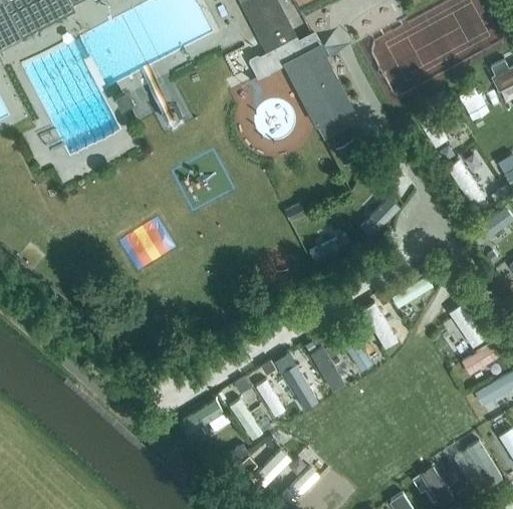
[(240,0),(270,57),(261,61),(251,67),(258,81),(263,78),(286,67),(318,130),(353,111),(316,37),(299,46),(275,0),(257,0),(254,2),(252,0),(0,0),(0,53),(21,43),(75,15),(72,9),(90,0),(240,0)]
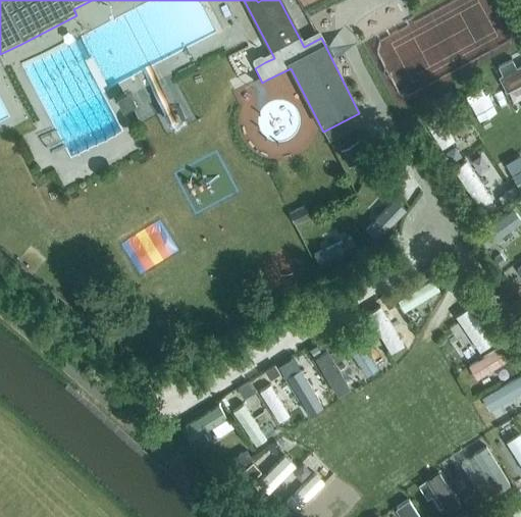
[(505,65),(495,70),(507,96),(520,89),(520,70),(510,75),(505,65)]
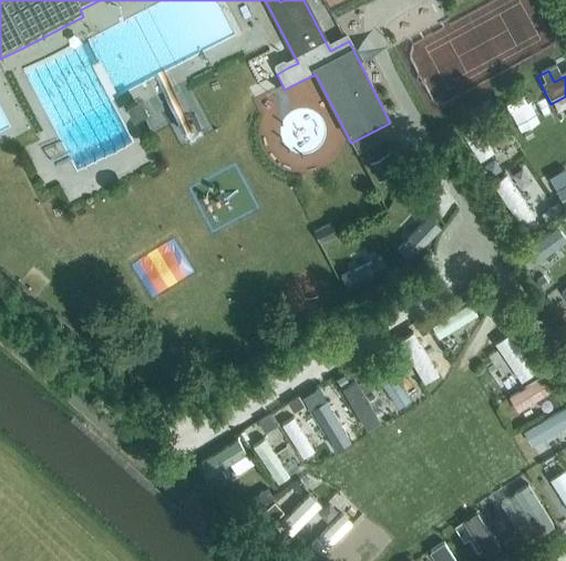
[(480,158),(494,152),(481,123),(466,130),(480,158)]
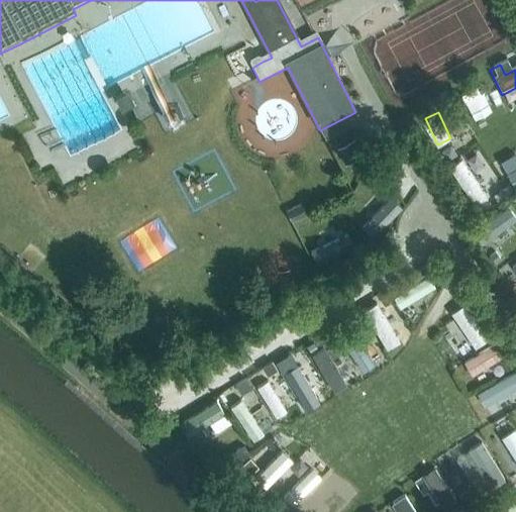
[(474,204),(489,197),(470,157),(454,164),(474,204)]
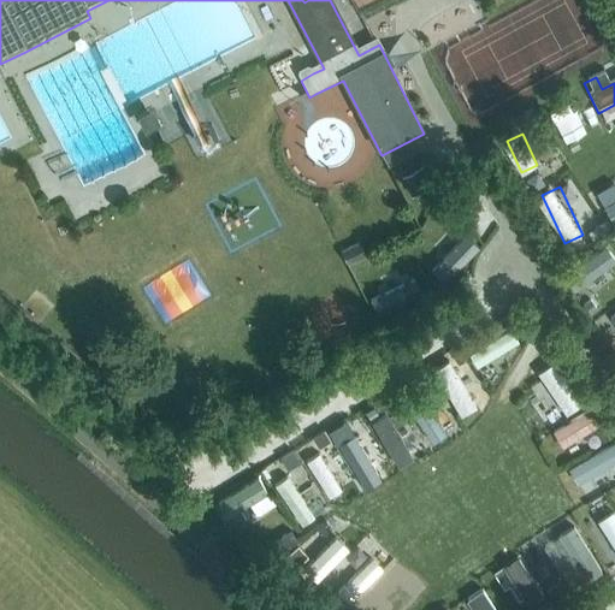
[(614,187),(604,193),(614,212),(614,187)]
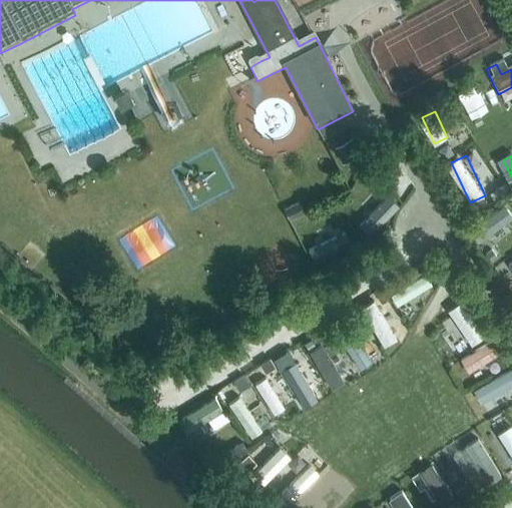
[(375,232),(403,203),(390,191),(362,221),(375,232)]
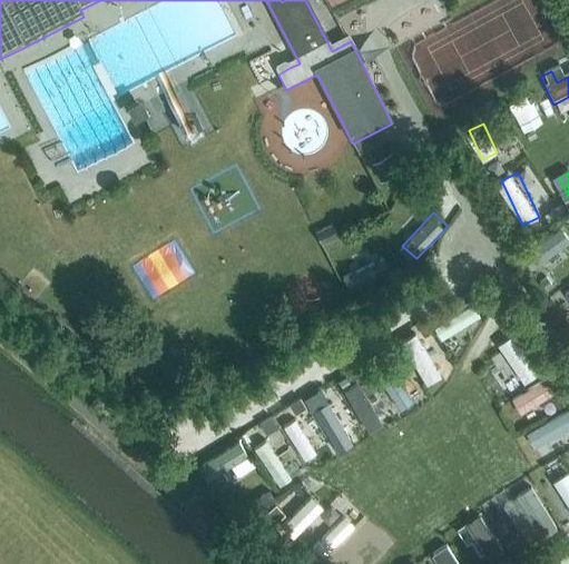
[(543,264),(568,245),(568,235),(562,226),(531,248),(543,264)]
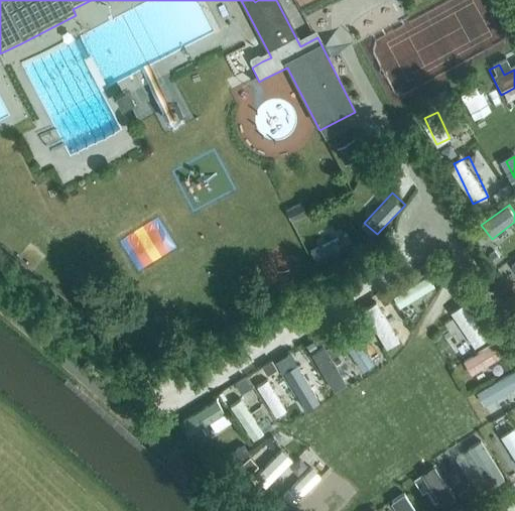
[(350,231),(312,248),(319,262),(357,245),(350,231)]
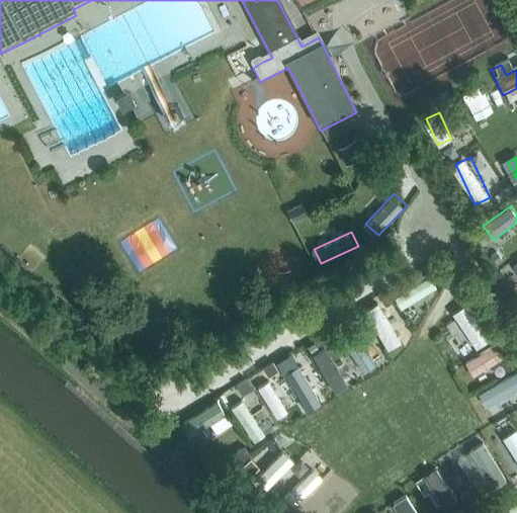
[(394,301),(401,314),(437,291),(429,278),(394,301)]
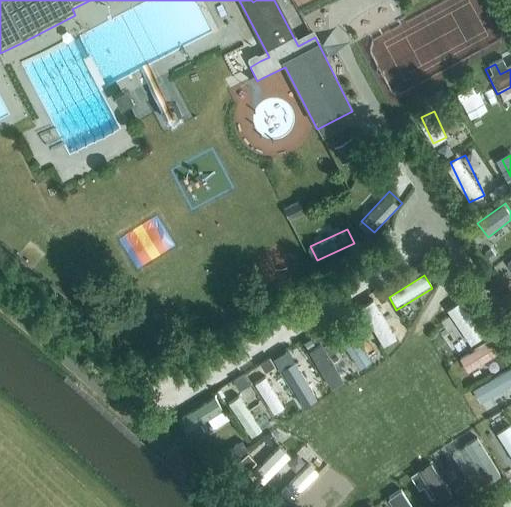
[(461,304),(448,312),(470,347),(483,339),(461,304)]
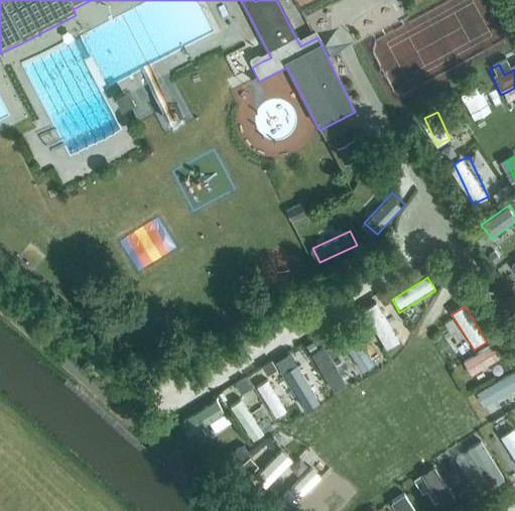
[(379,307),(366,315),(389,354),(402,346),(379,307)]
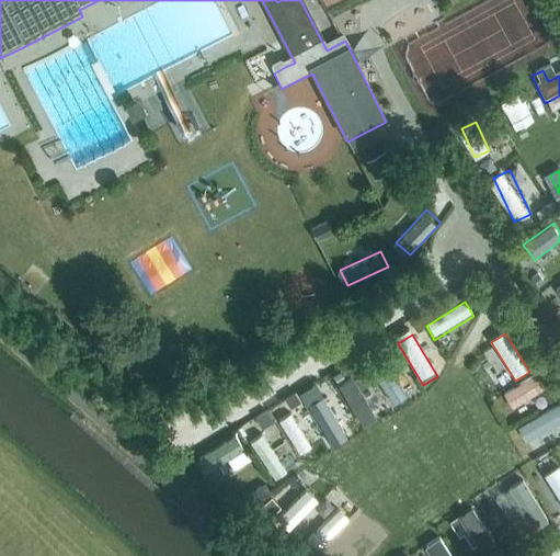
[(384,364),(372,372),(395,409),(408,401),(384,364)]
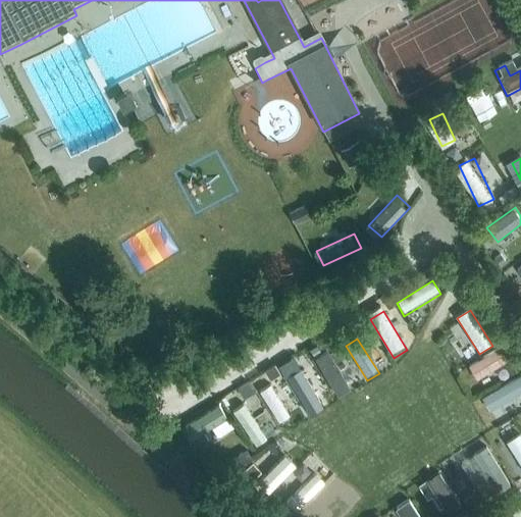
[(503,348),(470,368),(477,380),(511,361),(503,348)]
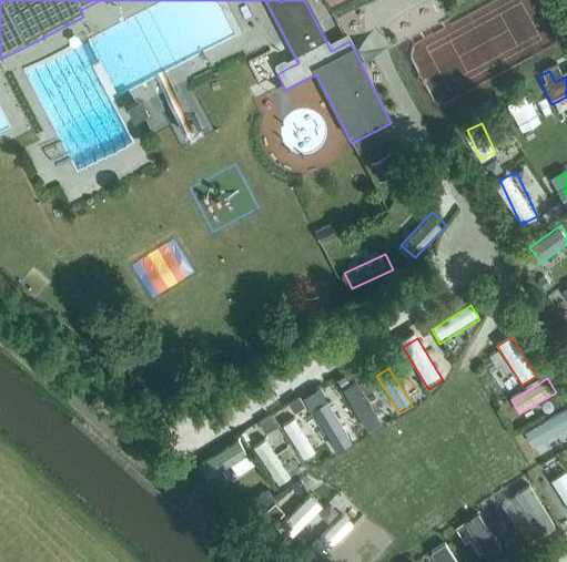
[(356,382),(344,390),(371,432),(383,425),(356,382)]
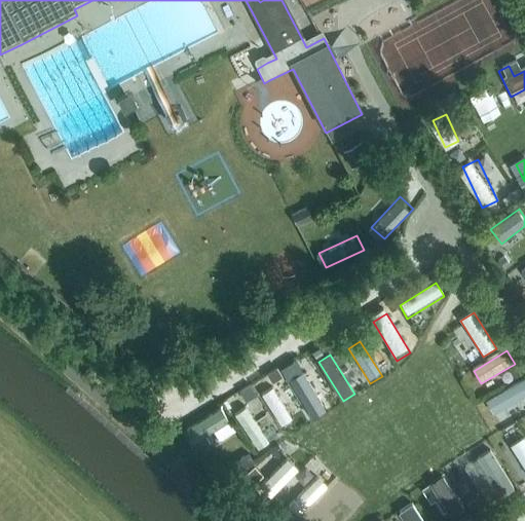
[(325,412),(303,377),(292,384),(313,419),(317,419),(323,416),(325,412)]
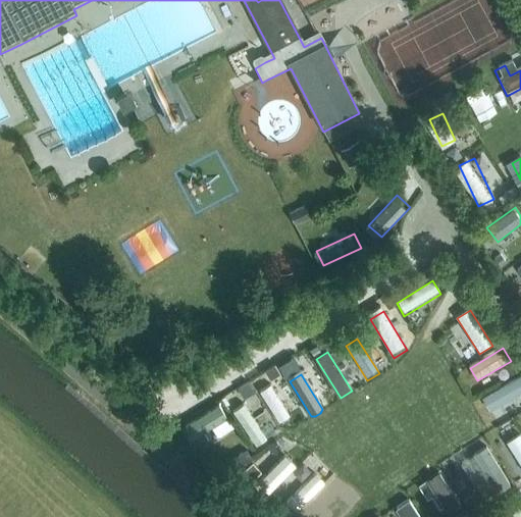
[(520,375),(482,399),(491,413),(520,395),(520,375)]
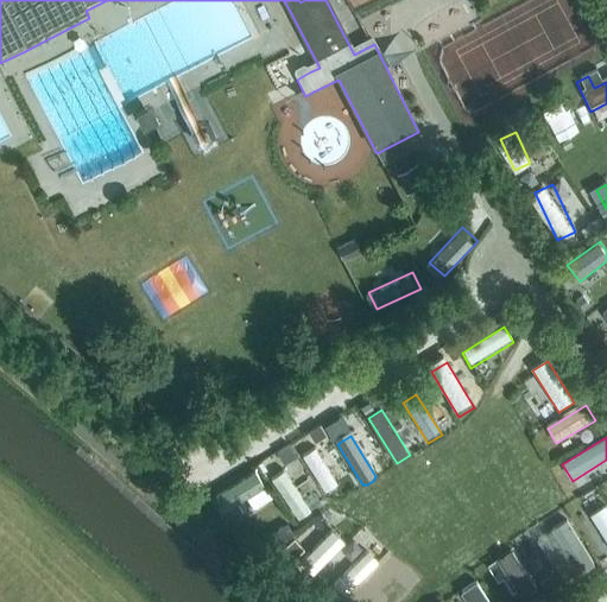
[(326,495),(337,487),(315,450),(303,458),(326,495)]
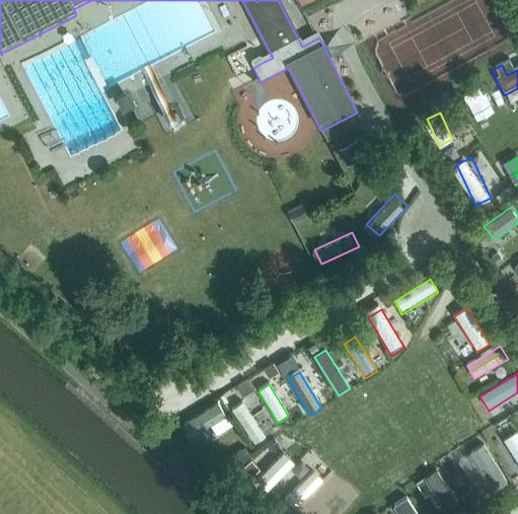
[(185,425),(193,438),(227,417),(219,404),(185,425)]
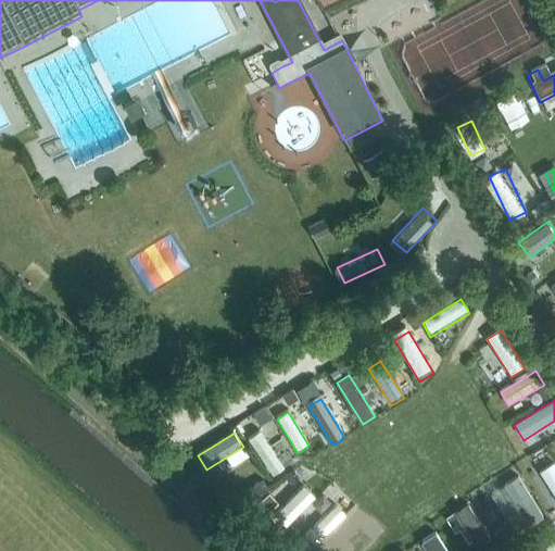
[(262,434),(251,440),(274,477),(285,471),(262,434)]
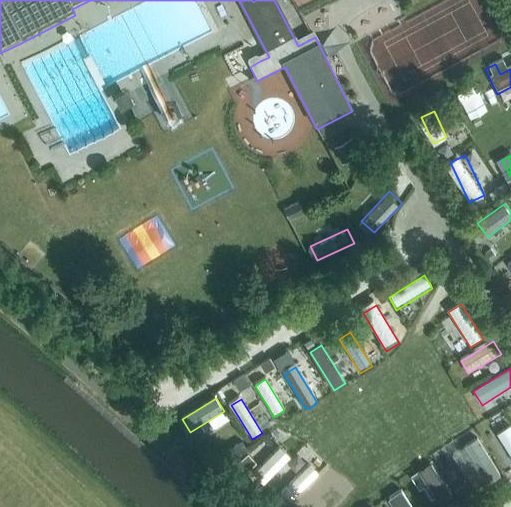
[(510,427),(497,435),(510,456),(510,427)]
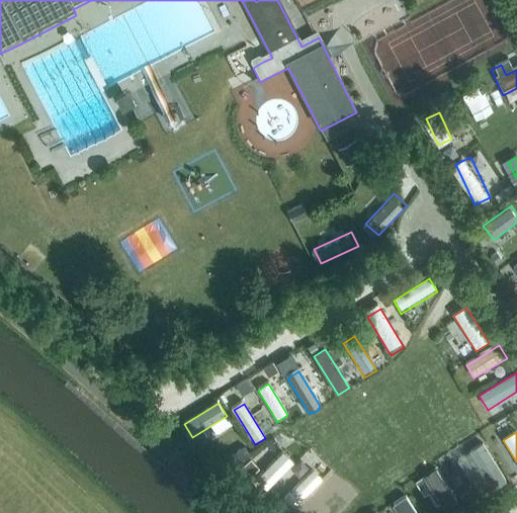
[(485,444),(470,453),(495,493),(510,484),(485,444)]
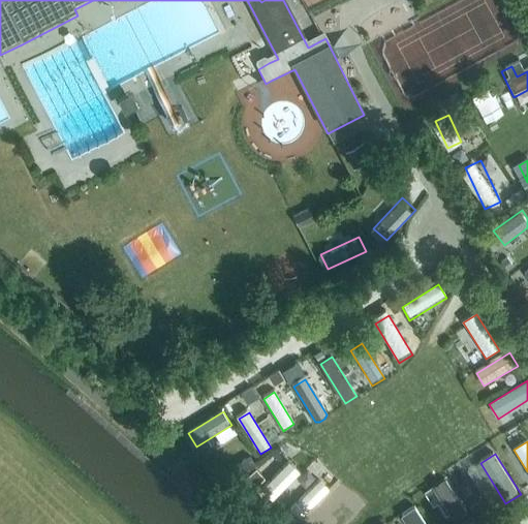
[(261,490),(273,501),(299,475),(287,464),(261,490)]
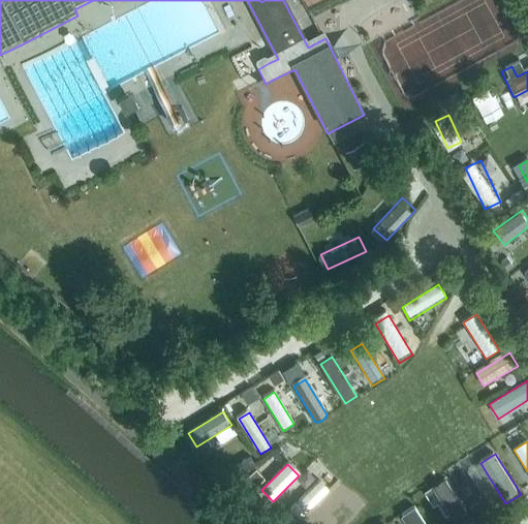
[(455,522),(467,515),(445,481),(434,488),(455,522)]
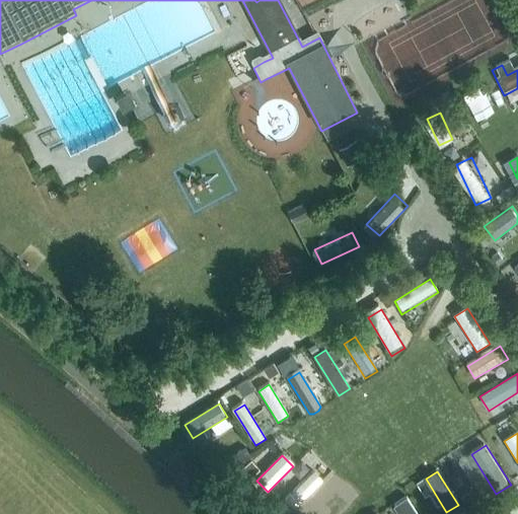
[(285,503),(294,513),(323,484),(314,474),(285,503)]
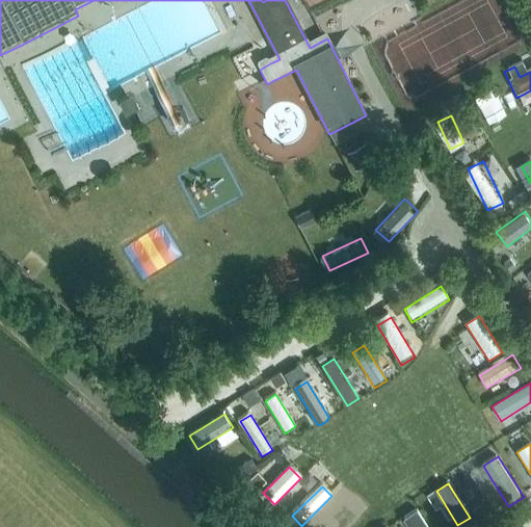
[(327,526),(340,515),(330,504),(308,526),(327,526)]
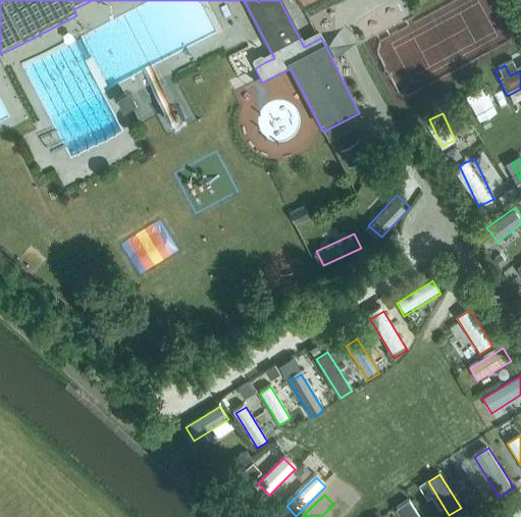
[(418,516),(410,503),(398,511),(401,516),(418,516)]
